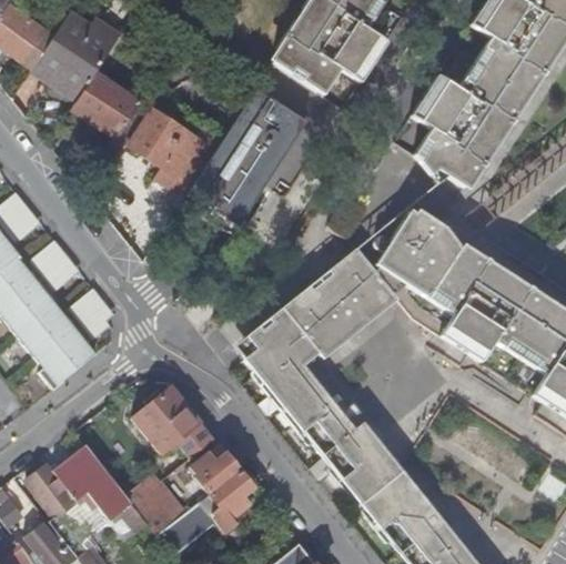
[(0,44),(8,50),(32,69),(54,36),(28,17),(33,9),(32,4),(27,0),(12,0),(0,17),(0,44)]
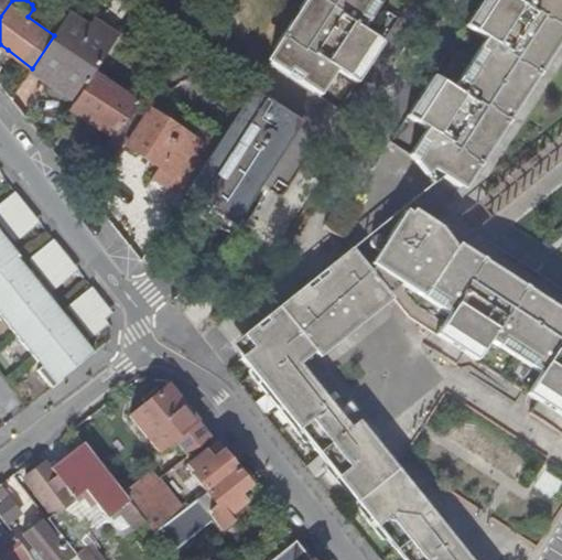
[(305,0),(302,7),(305,9),(298,21),(293,19),(277,46),(280,49),(272,61),(322,93),(339,67),(359,82),(385,42),(365,28),(382,0),(305,0)]
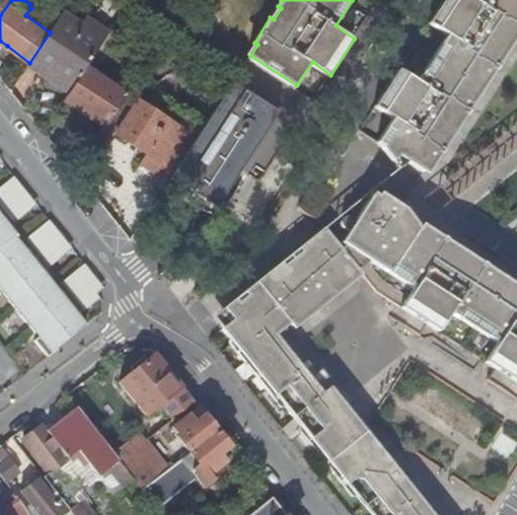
[(444,0),(432,20),(450,33),(420,81),(400,68),(377,104),(396,117),(380,141),(394,150),(410,160),(425,170),(433,159),(437,161),(476,100),(472,98),(487,76),(491,78),(516,39),(516,0),(444,0)]
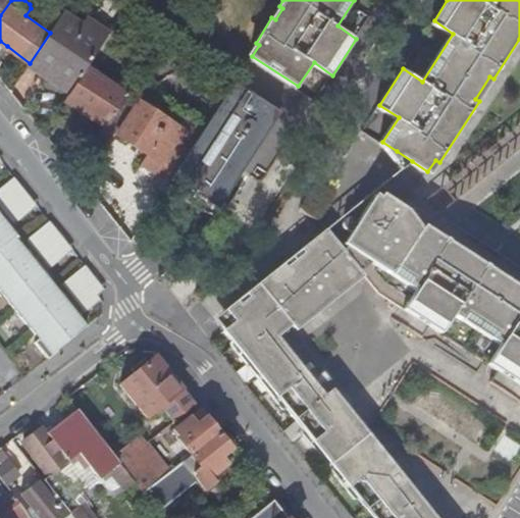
[(282,8),(279,6),(271,17),(275,19),(282,8)]
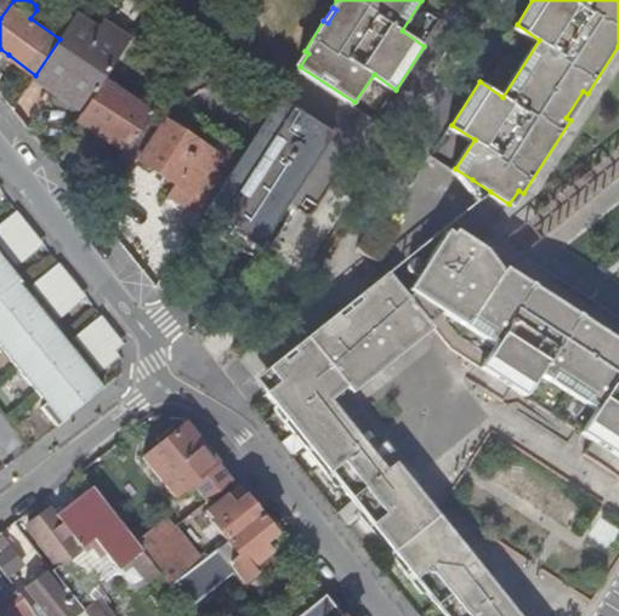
[(35,75),(85,108),(106,78),(128,44),(103,28),(78,11),(60,39),(35,75)]
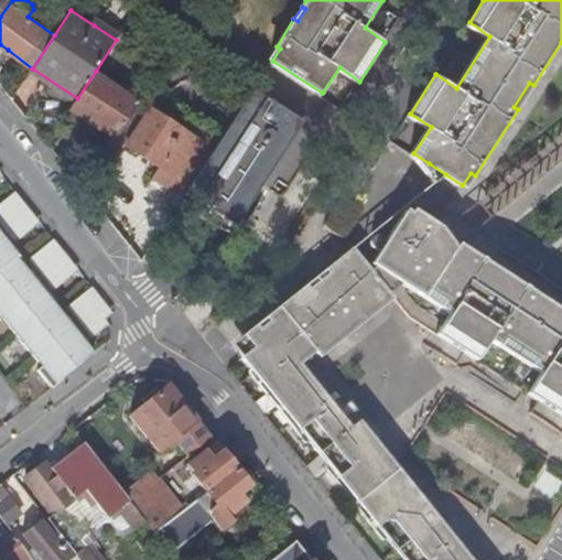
[(139,43),(150,27),(132,15),(121,32),(139,43)]
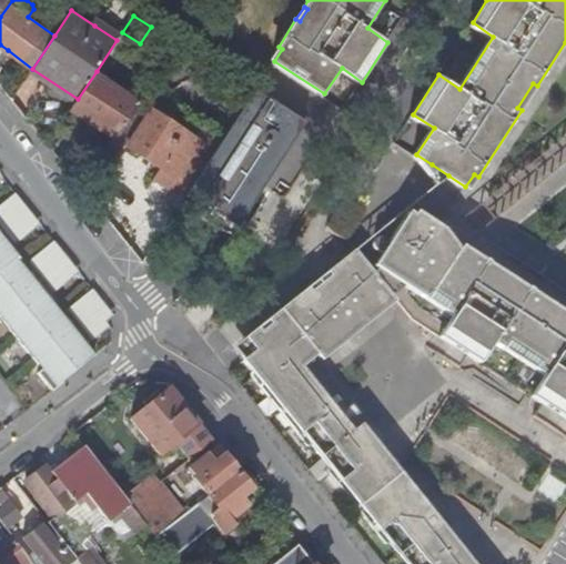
[(102,19),(94,26),(117,40),(122,32),(102,19)]
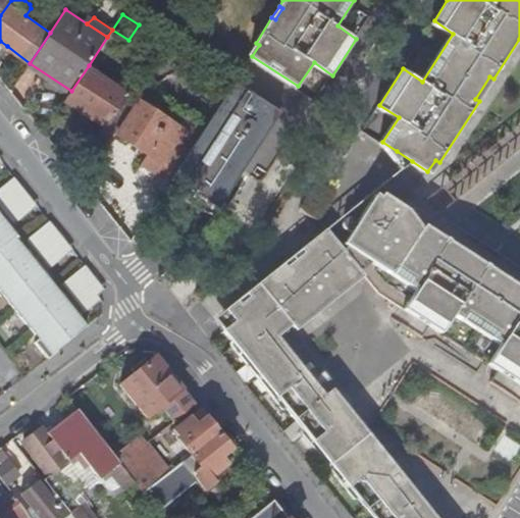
[(248,54),(252,56),(259,45),(256,43),(248,54)]
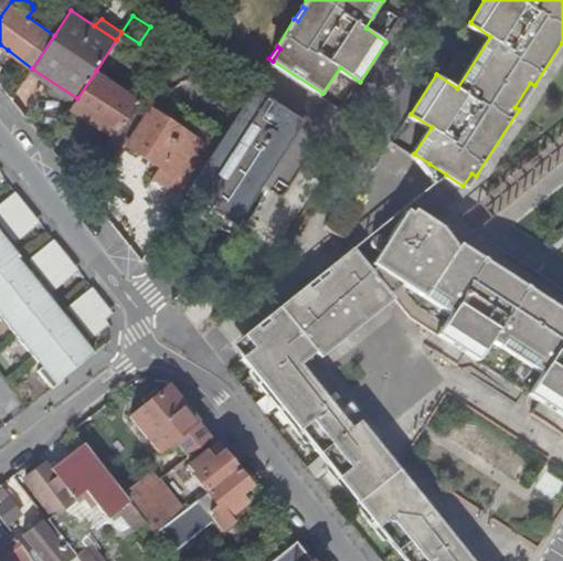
[(72,107),(116,137),(139,101),(96,71),(77,98),(72,107)]
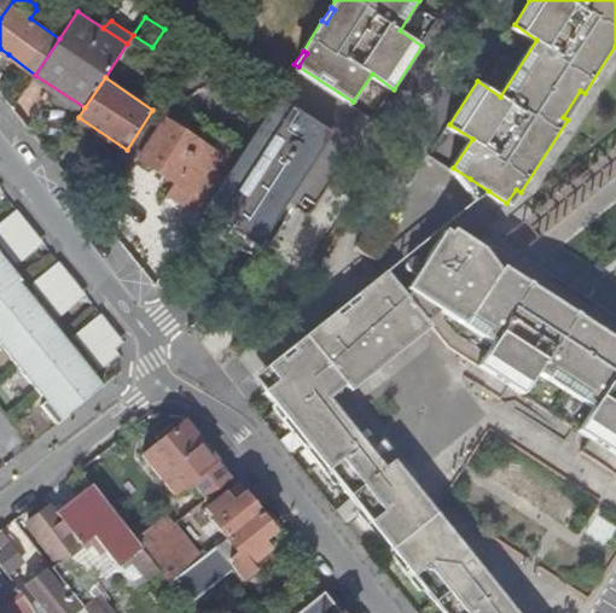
[(563,117),(568,120),(574,110),(585,93),(580,91),(563,117)]
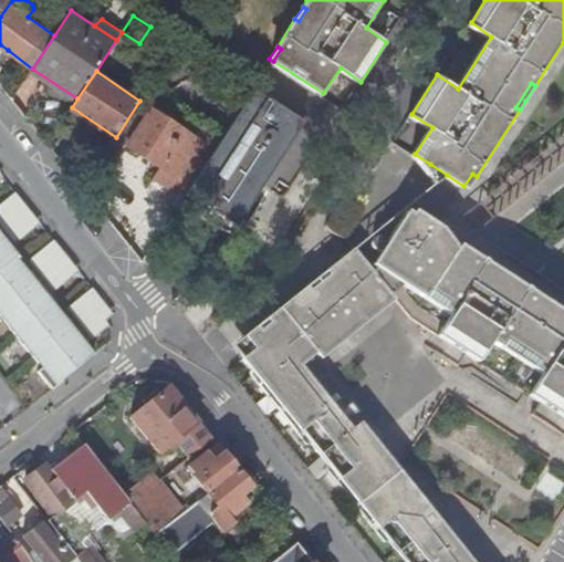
[(211,201),(209,205),(238,225),(306,120),(256,87),(190,188),(211,201)]
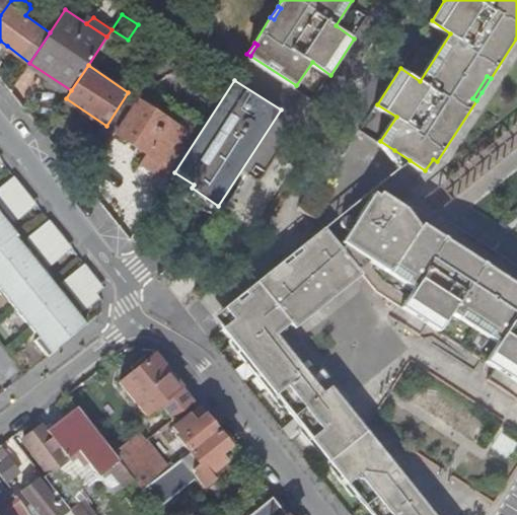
[(186,130),(128,92),(106,126),(164,163),(186,130)]
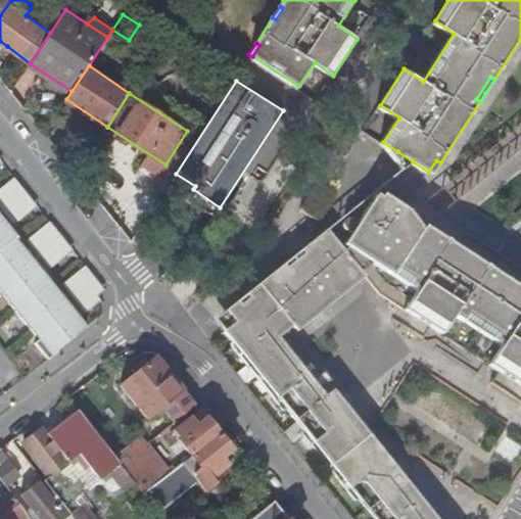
[(406,166),(413,161),(397,151),(383,142),(397,157),(406,166)]
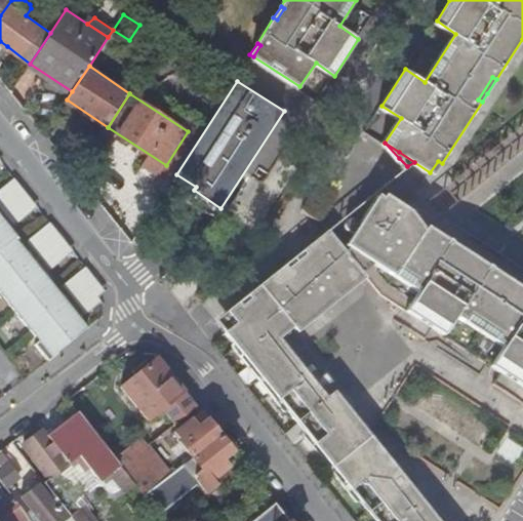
[(430,172),(435,175),(442,163),(438,161),(430,172)]
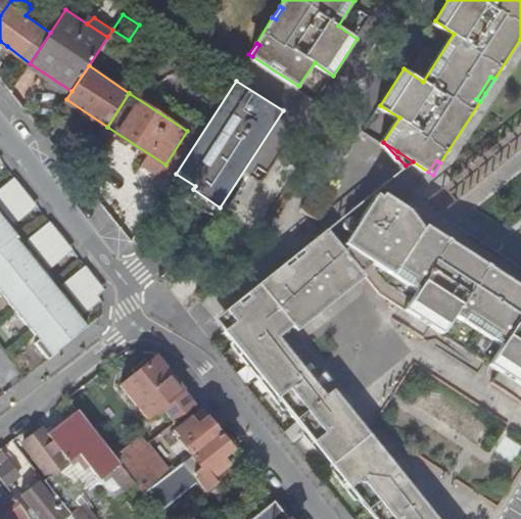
[(0,202),(4,208),(29,189),(16,175),(0,188),(0,202)]
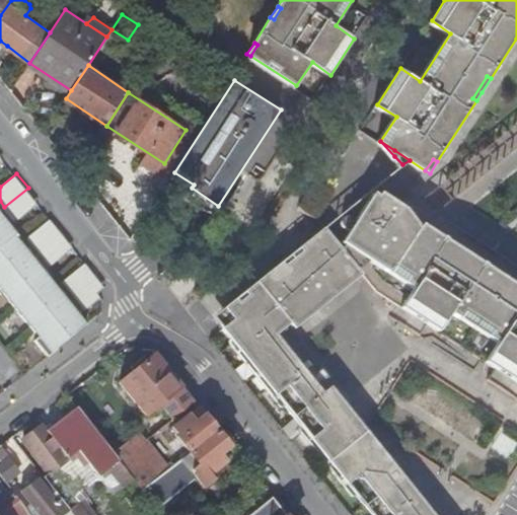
[(301,205),(309,210),(326,182),(318,177),(301,205)]
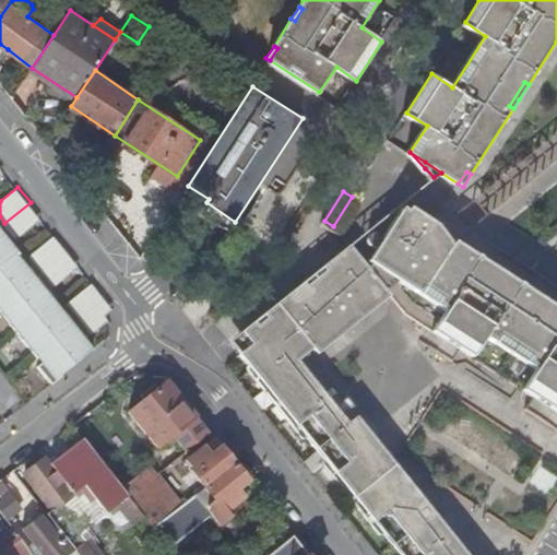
[(362,203),(352,197),(333,226),(342,233),(362,203)]
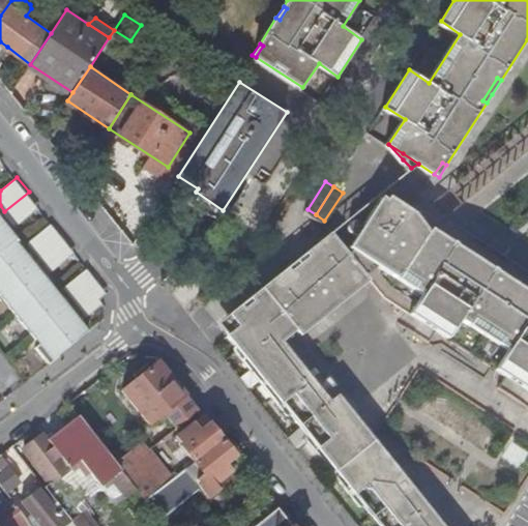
[(29,192),(4,211),(17,226),(40,206),(29,192)]
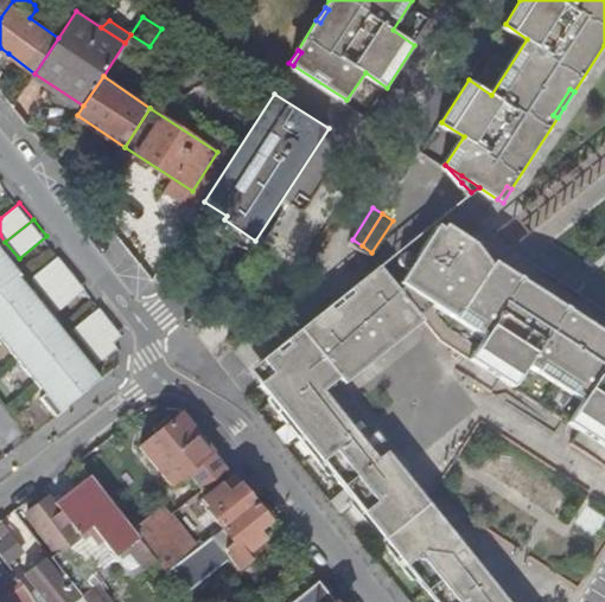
[(253,245),(255,241),(224,219),(222,224),(221,228),(249,247),(250,244),(253,245)]
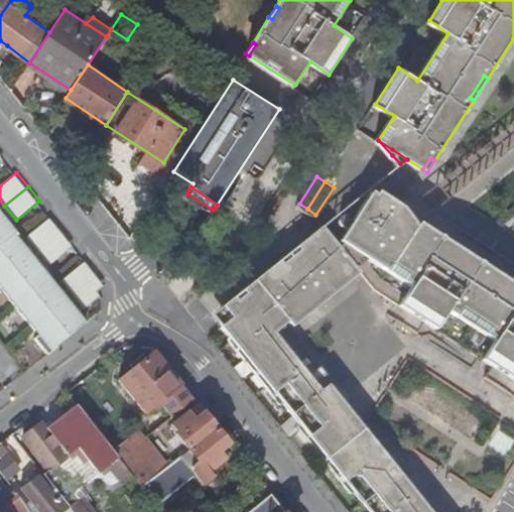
[(430,511),(416,494),(419,491),(414,485),(413,484),(405,490),(382,461),(390,455),(389,453),(383,445),(380,449),(345,405),(348,402),(343,395),(342,394),(334,400),(324,388),(310,371),(295,353),(275,328),(270,321),(284,308),(290,315),(292,318),(312,302),(313,304),(341,283),(339,281),(360,264),(357,261),(367,253),(370,256),(414,284),(402,302),(438,327),(452,308),(497,339),(485,357),(513,376),(513,283),(493,270),(495,266),(471,250),(468,254),(458,247),(461,243),(434,227),(432,231),(420,223),(406,204),(385,192),(379,193),(374,188),(356,216),(350,213),(347,214),(344,217),(343,222),(344,224),(349,228),(354,231),(347,241),(343,244),(327,223),(214,313),(232,336),(230,338),(283,404),(285,402),(301,423),(299,424),(354,492),(356,491),(372,511),(430,511)]
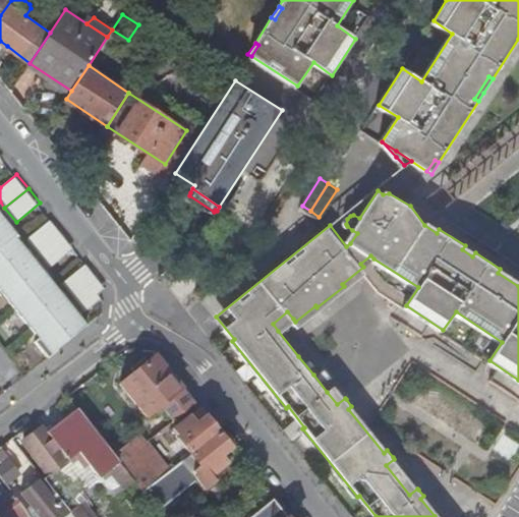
[(0,285),(41,337),(37,341),(49,357),(58,350),(57,348),(89,324),(16,234),(18,231),(0,208),(0,285)]
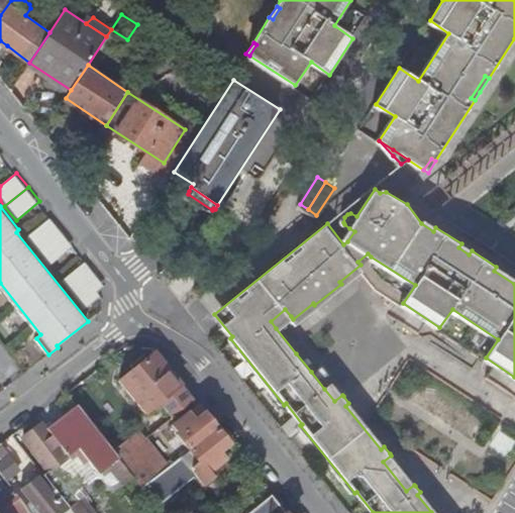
[(39,250),(64,231),(52,216),(28,236),(39,250)]
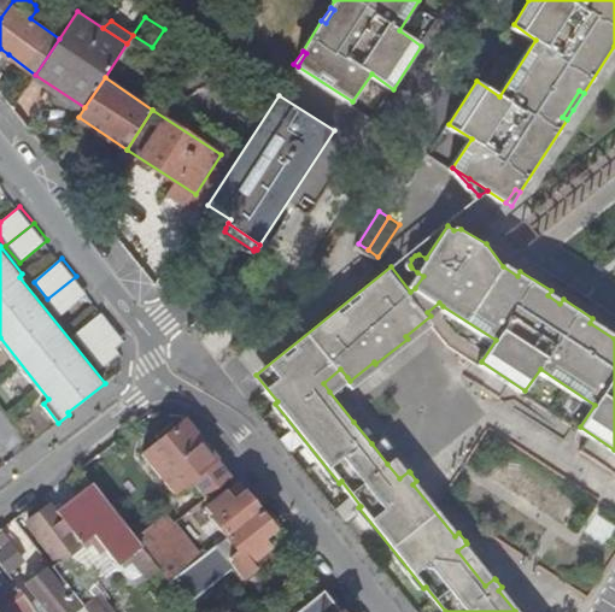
[(505,262),(503,266),(517,276),(520,271),(505,262)]
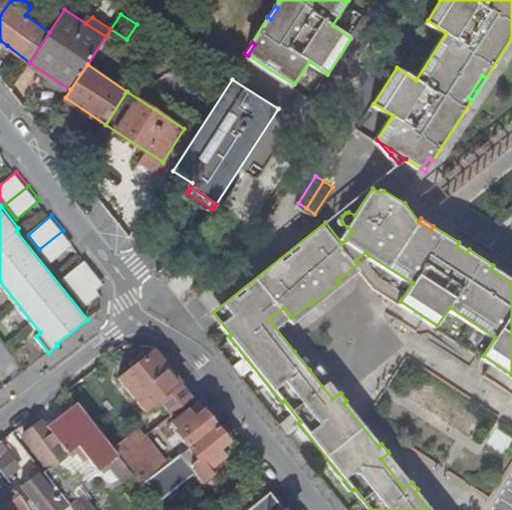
[(341,237),(345,240),(352,230),(347,227),(341,237)]
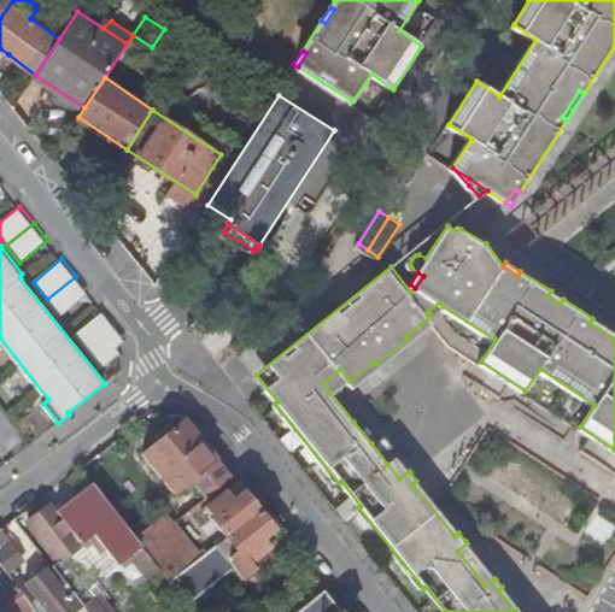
[(76,276),(47,299),(62,316),(89,293),(76,276)]
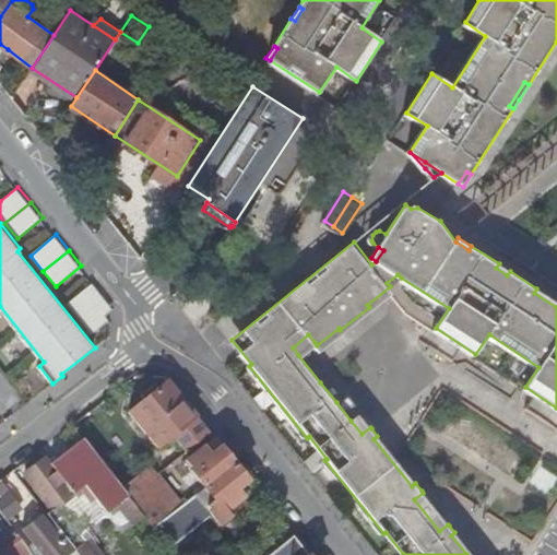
[(510,271),(499,263),(496,268),(507,275),(510,271)]
